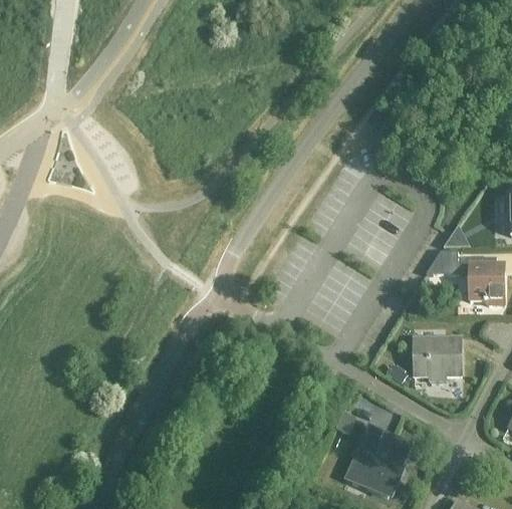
[(457,225),(442,247),(469,247),(457,225)]
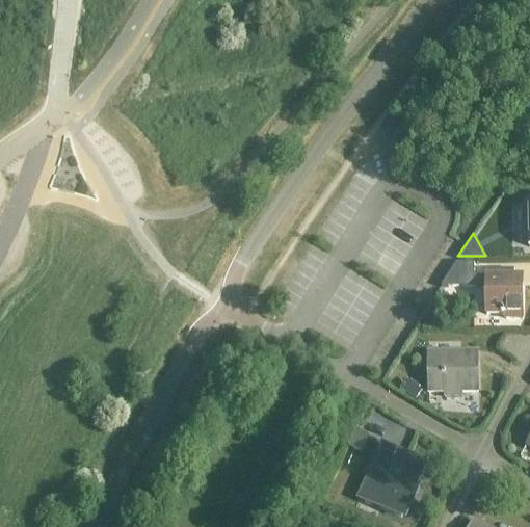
[(454,260),(440,284),(473,283),(472,273),(472,260),(454,260)]
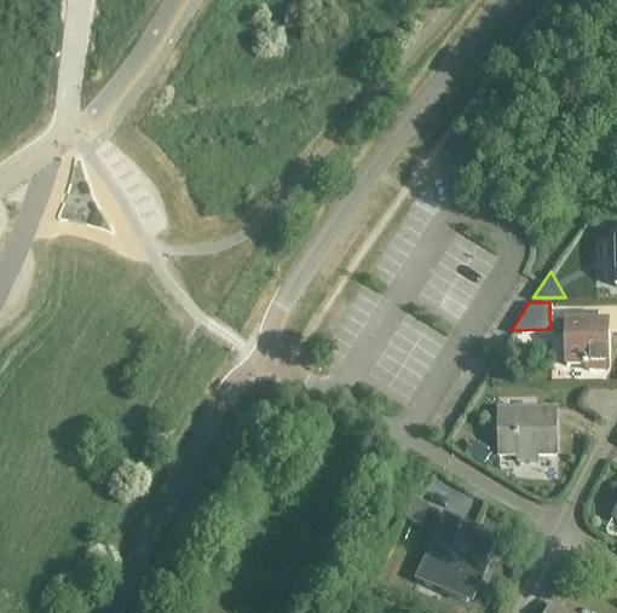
[(597,310),(564,310),(564,318),(564,329),(564,362),(586,362),(586,366),(606,366),(606,327),(595,327),(595,319),(597,319),(597,316),(597,310)]
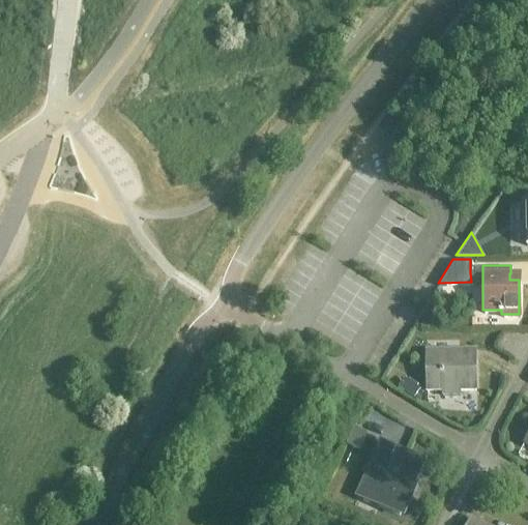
[(427,387),(440,387),(440,394),(460,394),(459,387),(474,387),(473,349),(457,349),(457,351),(426,351),(427,387)]
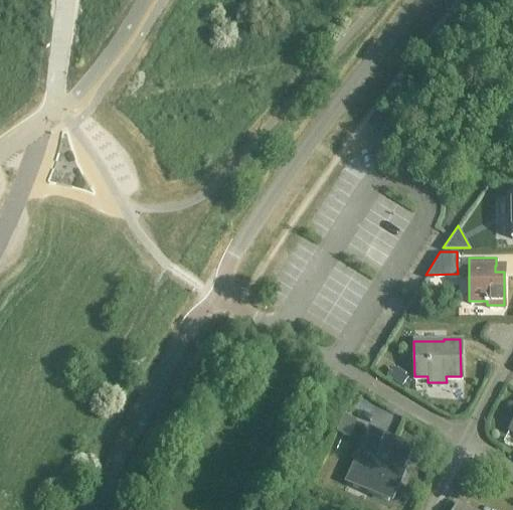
[(267,349),(257,343),(249,353),(260,359),(267,349)]
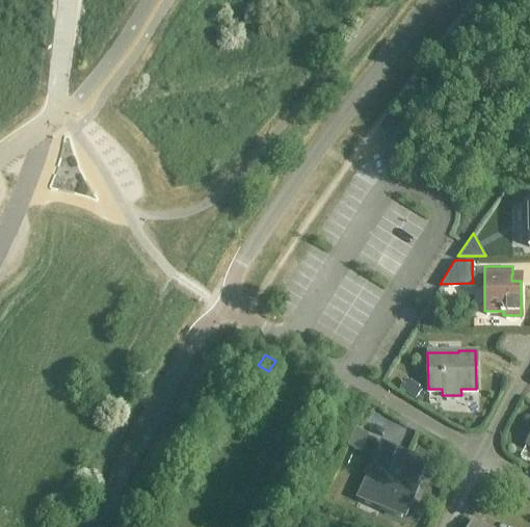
[(398,385),(415,397),(420,389),(403,377),(398,385)]
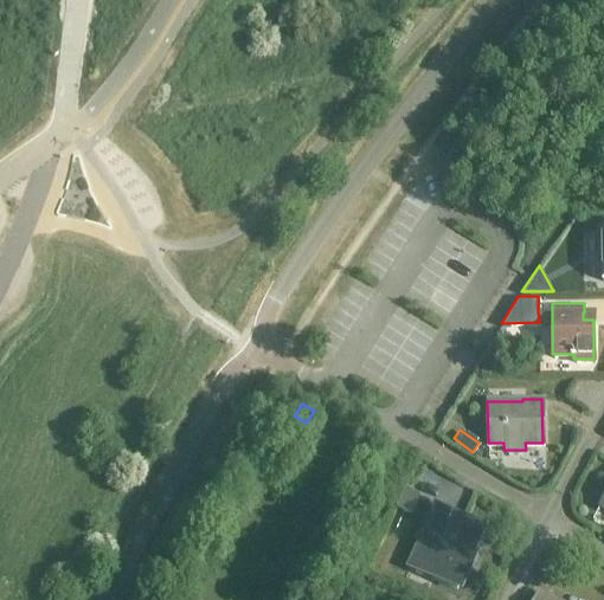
[(390,505),(407,513),(416,495),(398,486),(390,505)]
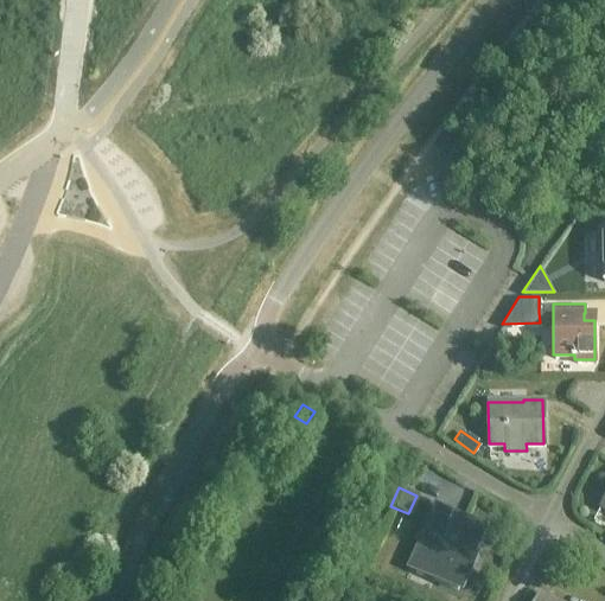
[(427,537),(407,577),(437,593),(438,592),(434,589),(446,564),(450,567),(458,552),(427,537)]
